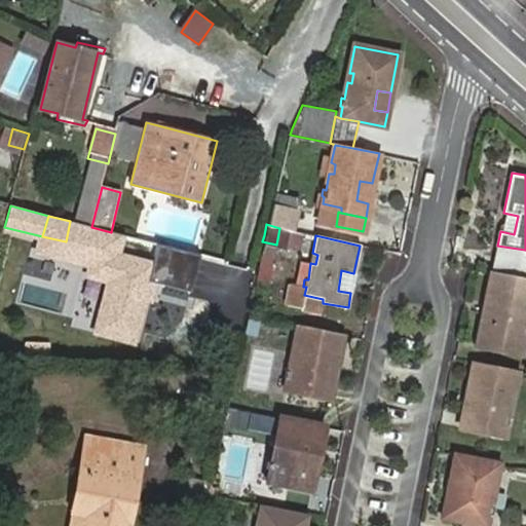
[(492,273),(525,279),(525,250),(497,246),(492,273)]
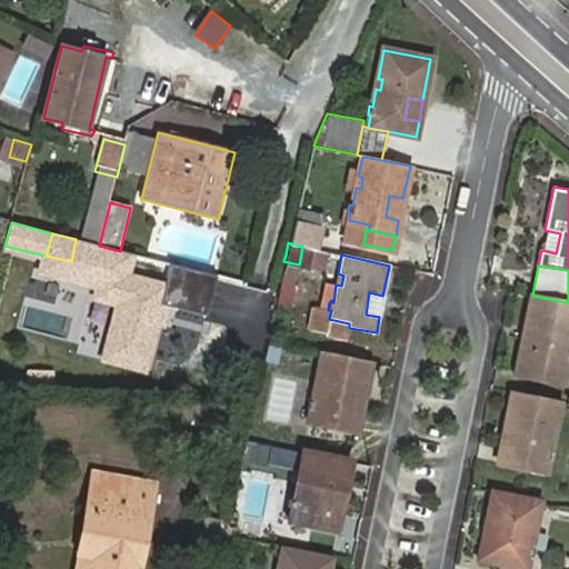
[(102,359),(145,369),(166,287),(126,275),(102,359)]
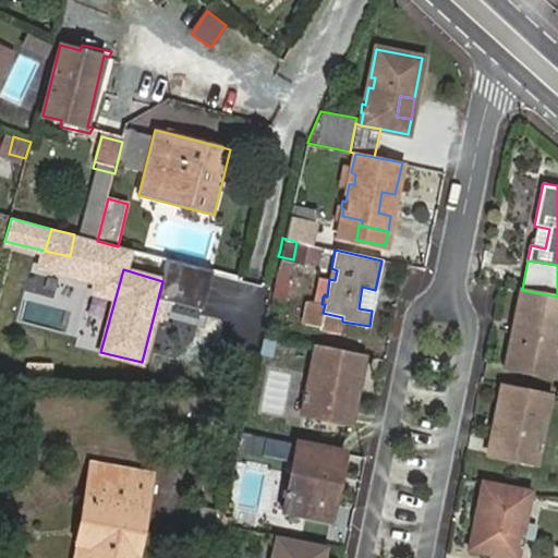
[(557,296),(522,290),(509,356),(536,362),(537,359),(557,362),(557,354),(557,296)]
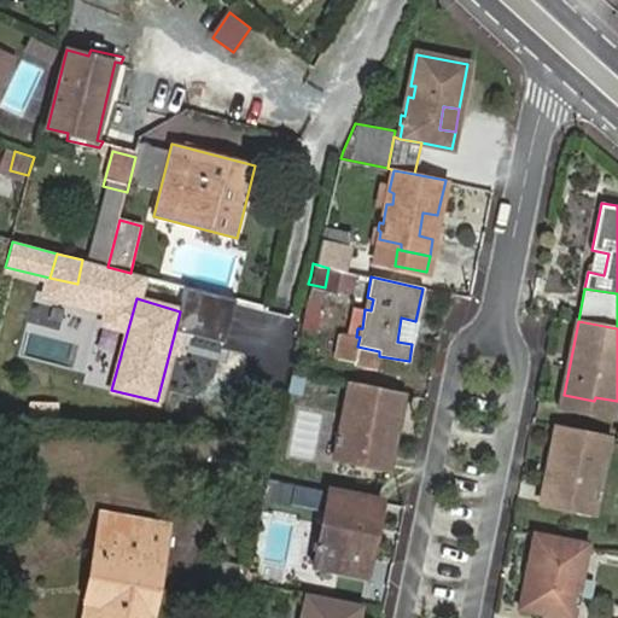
[(328,359),(355,362),(357,347),(360,337),(356,337),(357,328),(336,324),(328,359)]
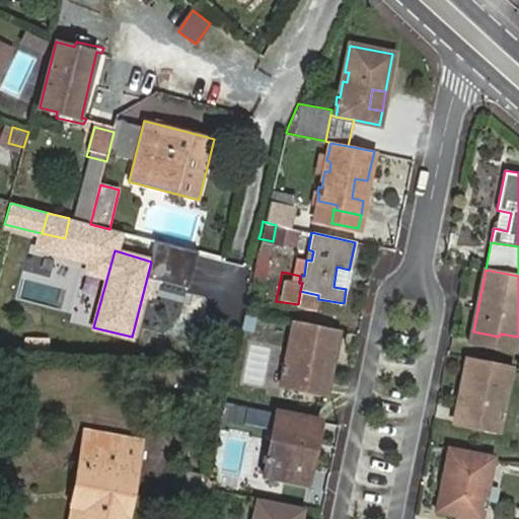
[(318,295),(300,291),(298,304),(316,308),(318,299),(318,295)]
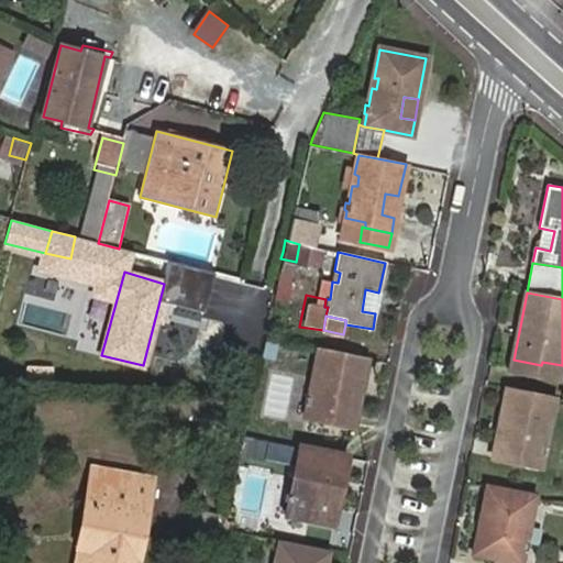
[(339,355),(319,352),(316,371),(313,371),(311,379),(313,381),(309,399),(308,398),(306,406),(308,406),(307,412),(327,417),(326,421),(352,427),(355,412),(341,409),(345,387),(360,390),(365,361),(339,355)]
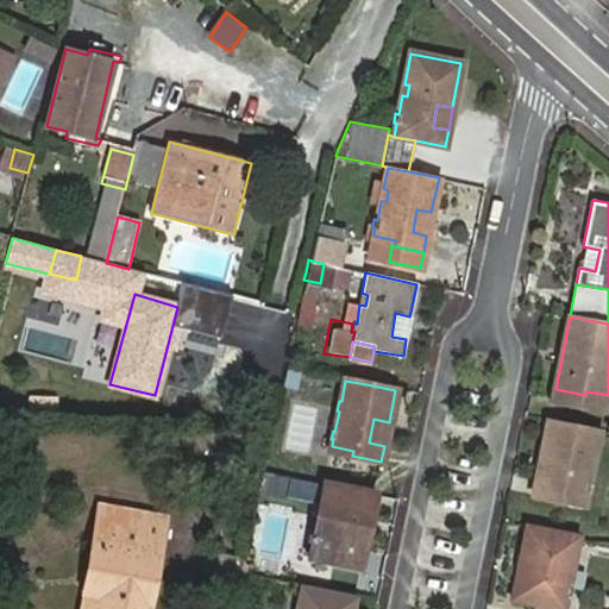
[(585,395),(556,389),(551,406),(582,412),(585,395)]
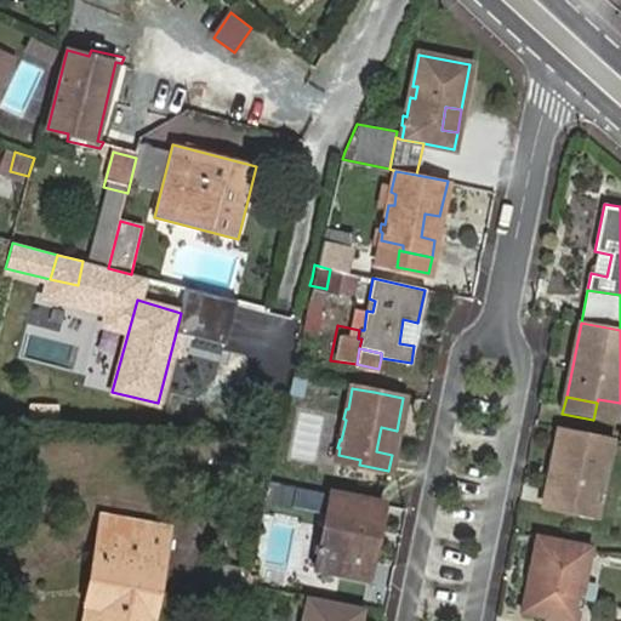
[(615,425),(620,403),(598,399),(597,403),(593,420),(615,425)]
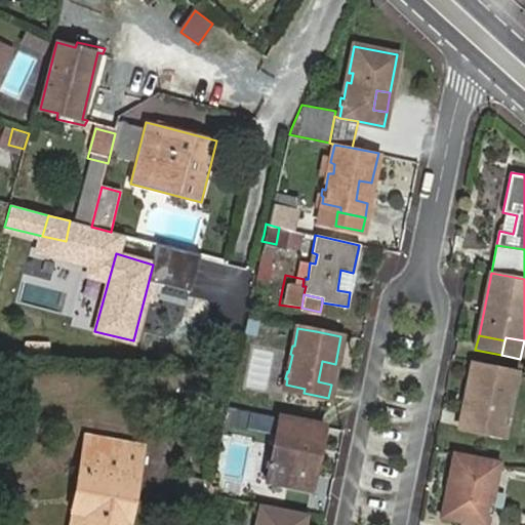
[(517,372),(473,363),(468,392),(481,395),(477,415),(462,412),(460,427),(486,432),(488,427),(506,431),(511,401),(507,400),(510,389),(514,391),(517,372)]
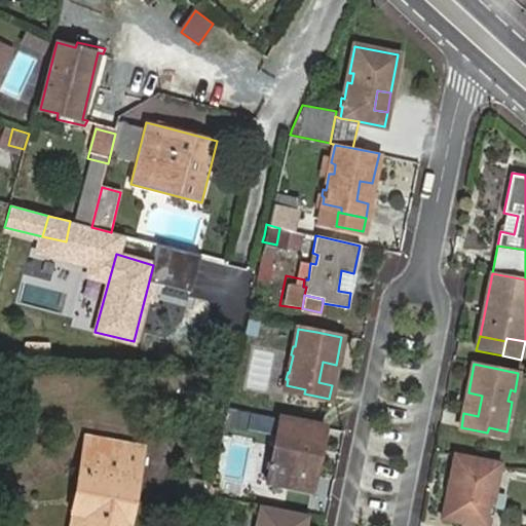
[(249,412),(227,408),(225,420),(247,425),(249,412)]
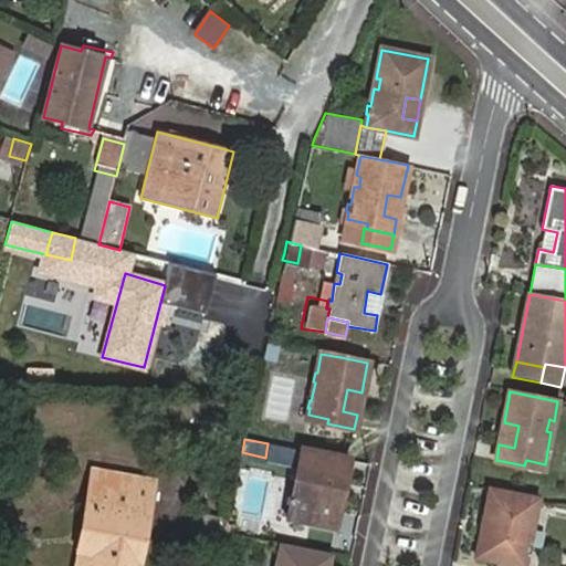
[(321,454),(302,450),(297,469),(302,471),(301,482),(295,480),(292,499),(287,498),(286,505),(290,505),(289,513),(308,517),(307,521),(335,527),(338,511),(325,507),(328,488),(343,490),(348,460),(321,454)]
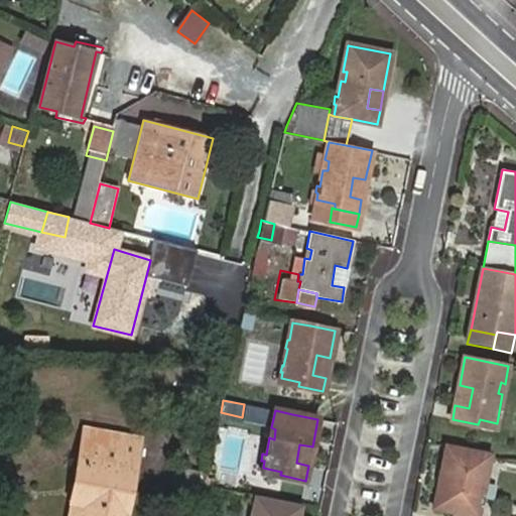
[(121,515),(136,438),(87,429),(73,501),(74,502),(71,515),(121,515)]
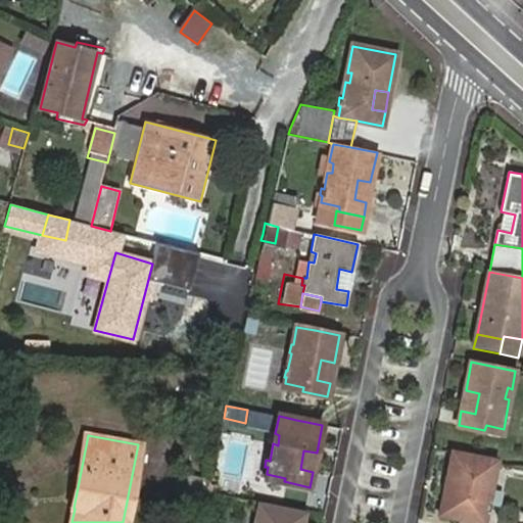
[(313,472),(317,453),(303,450),(300,469),(313,472)]
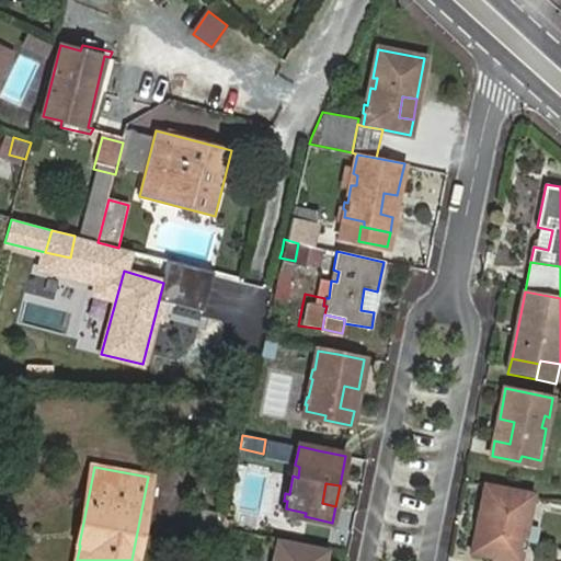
[(530,514),(534,494),(487,484),(480,516),(494,518),(490,538),(476,536),(473,551),(495,556),(493,560),(518,560),(523,549),(526,549),(527,541),(525,539),(527,525),(523,523),(525,512),(530,514)]
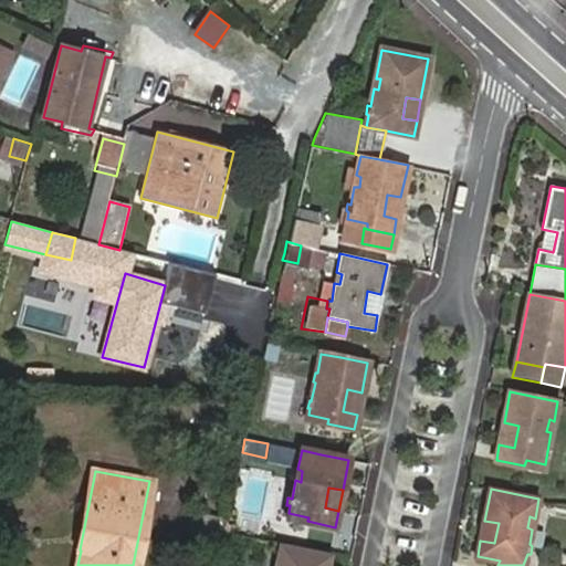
[(484,521),(480,541),(494,543),(499,523),(484,521)]
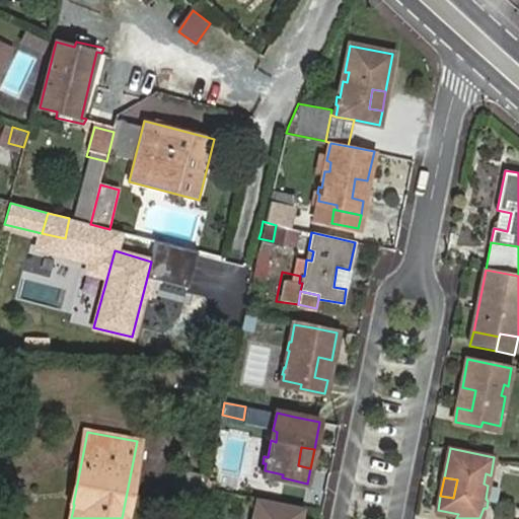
[(276,505),(258,502),(254,518),(298,518),(301,510),(276,505)]
